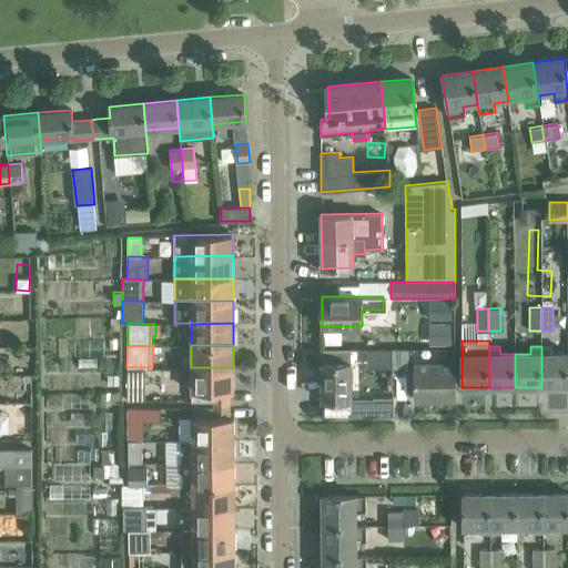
[(553,346),(541,346),(541,387),(567,386),(567,352),(553,353),(553,346)]
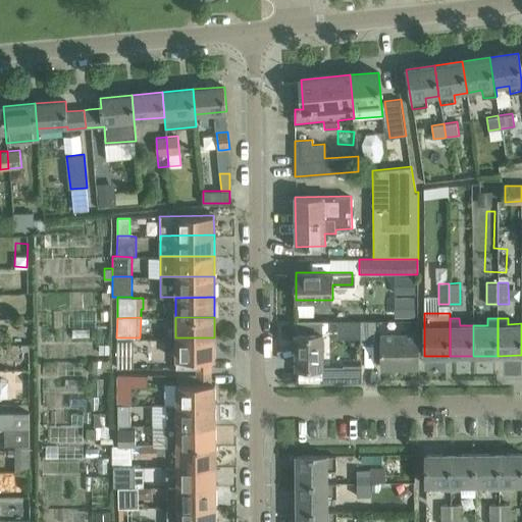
[(376,320),(360,320),(360,345),(376,345),(376,320)]
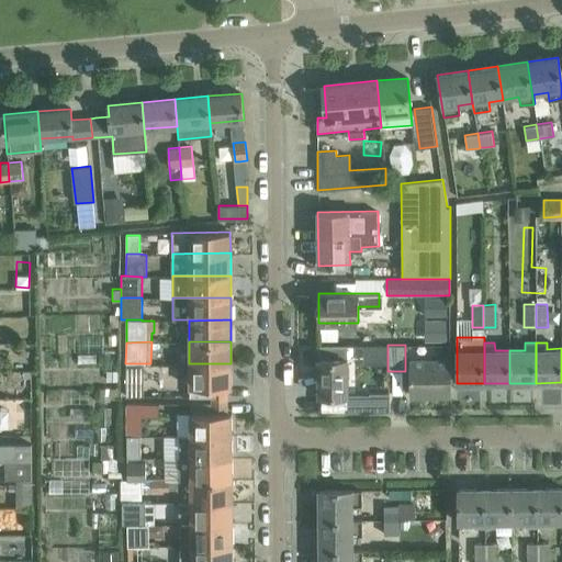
[(347,346),(318,346),(318,396),(323,396),(323,413),(364,412),(363,395),(347,395),(347,346)]
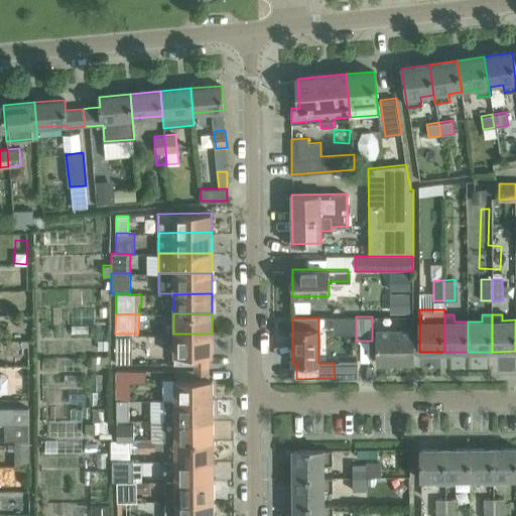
[(413,363),(413,317),(404,317),(405,330),(377,330),(377,363),(413,363)]
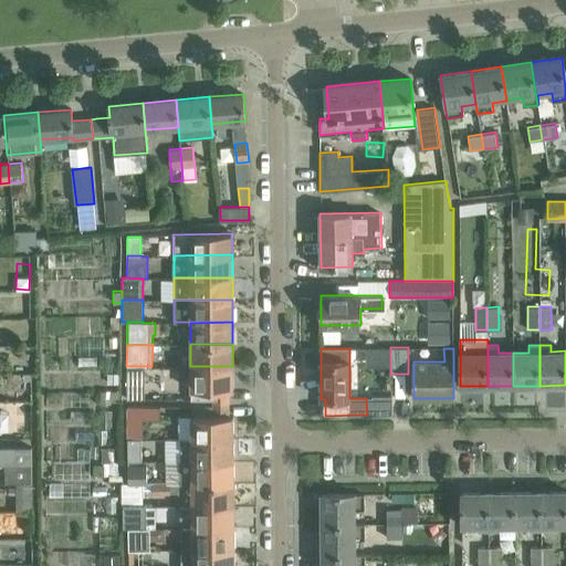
[(142,399),(143,367),(126,366),(126,380),(127,380),(126,399),(142,399)]
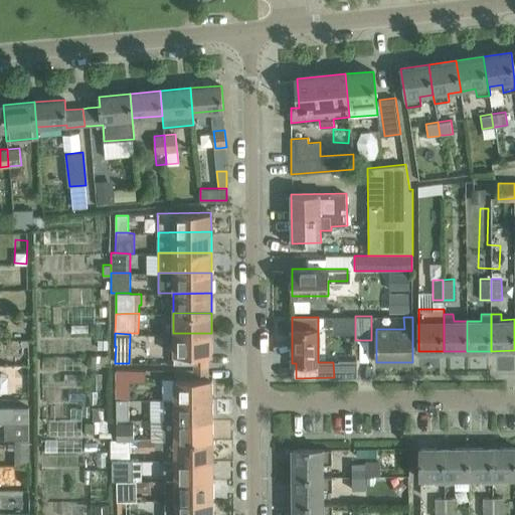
[(212,355),(211,333),(173,333),(173,364),(208,364),(208,355),(212,355)]
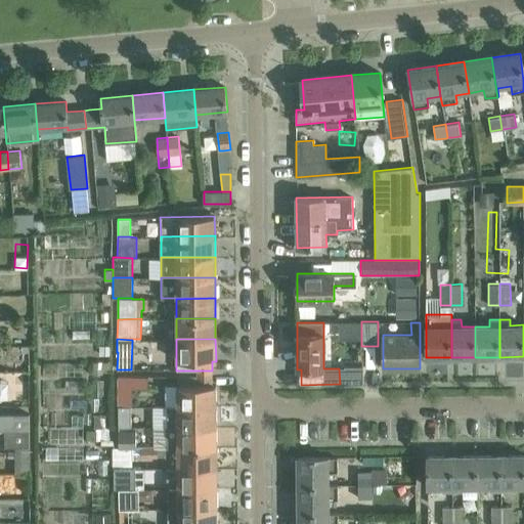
[(363,367),(344,368),(344,384),(363,384),(363,367)]
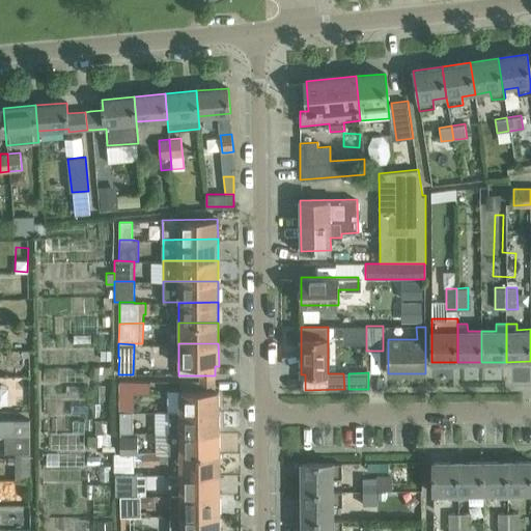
[(128,411),(134,411),(134,393),(150,392),(150,381),(118,381),(119,412),(128,411)]
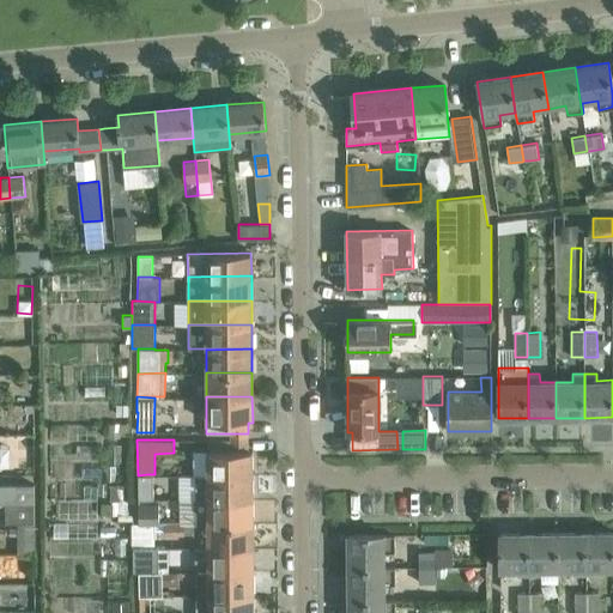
[(248,451),(248,439),(207,439),(207,475),(253,474),(253,451),(248,451)]
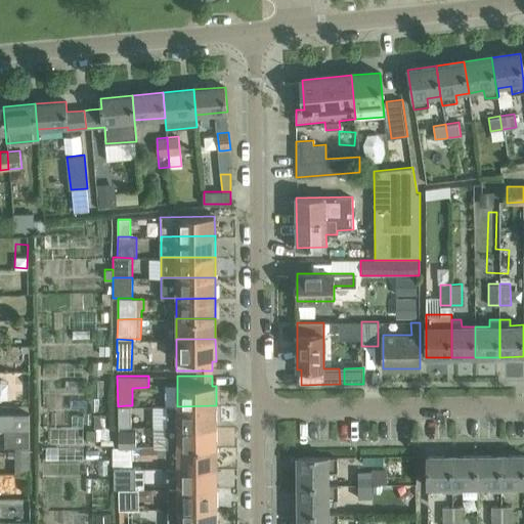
[(216,426),(216,405),(177,406),(167,406),(168,426),(216,426)]
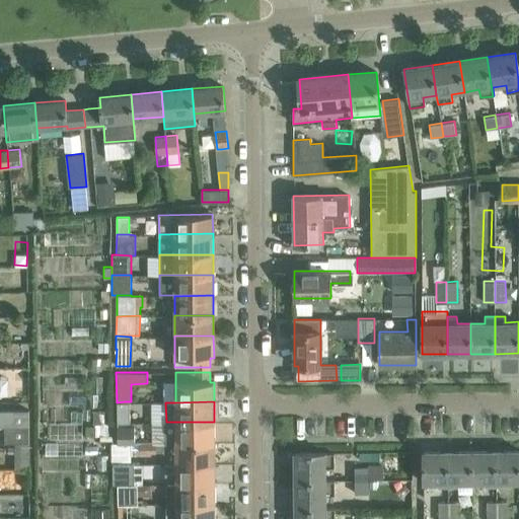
[(130,403),(118,403),(118,424),(130,424),(130,403)]
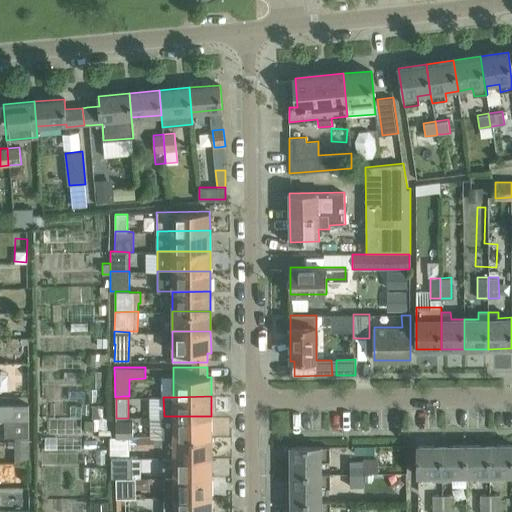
[(29,437),(29,404),(0,404),(0,420),(5,420),(5,437),(29,437)]
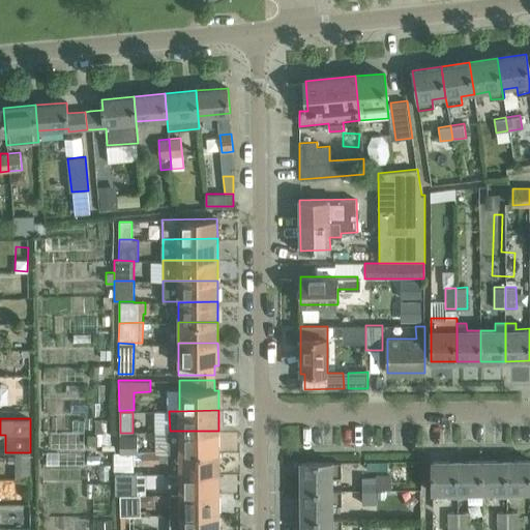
[(218,451),(218,431),(170,431),(168,432),(168,452),(218,451)]
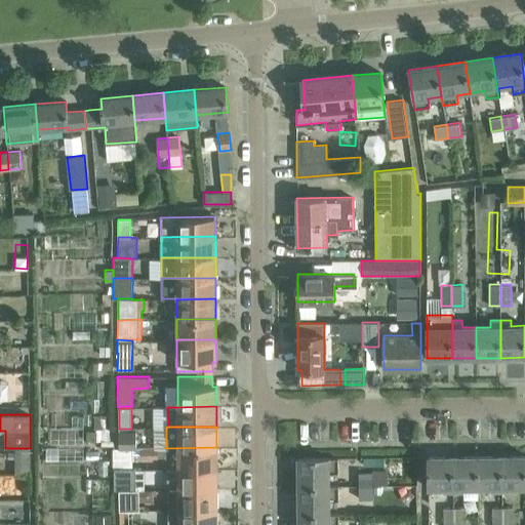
[(135,432),(119,432),(119,449),(136,449),(135,432)]
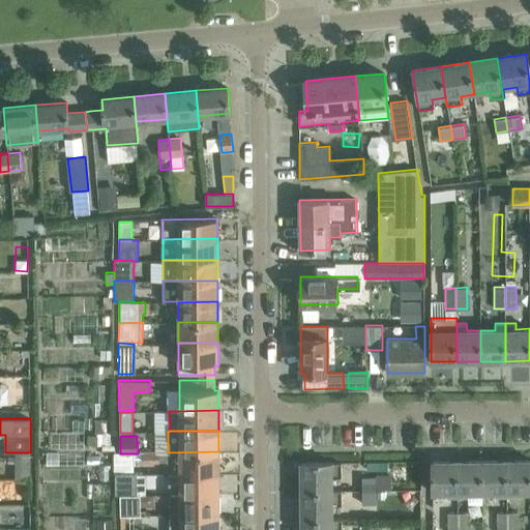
[(159,451),(144,452),(144,463),(159,463),(159,451)]
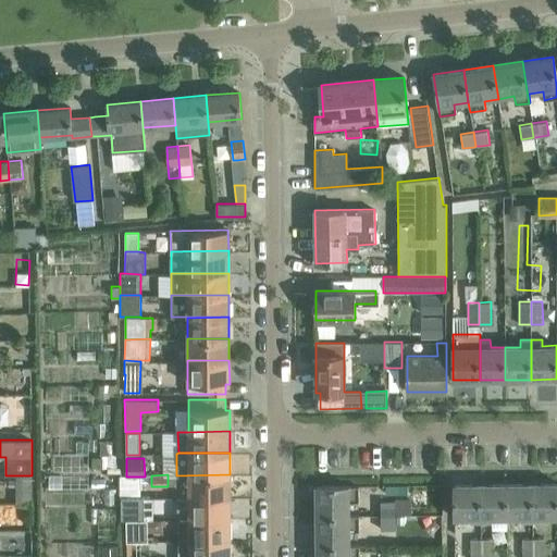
[(176,475),(176,497),(178,497),(230,496),(230,474),(176,475)]
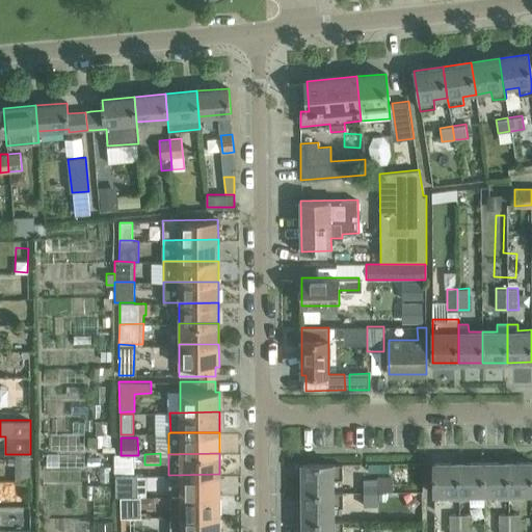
[(15,468),(15,481),(30,481),(31,454),(30,454),(15,454),(15,468)]
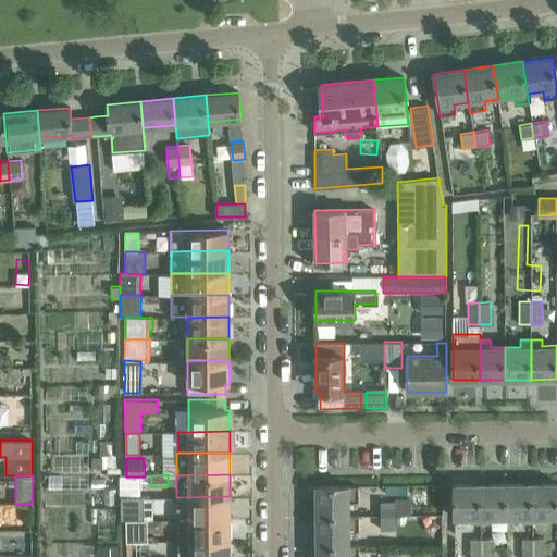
[(556,516),(556,483),(533,484),(533,522),(543,522),(543,516),(556,516)]
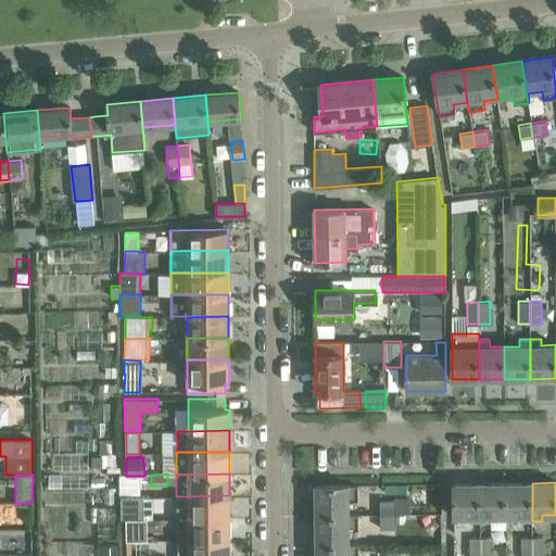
[(480,522),(479,483),(453,483),(453,516),(469,516),(469,522),(480,522)]
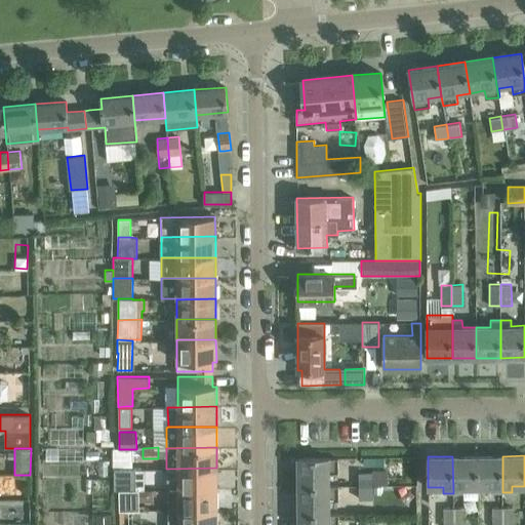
[(477,487),(477,456),(452,456),(453,493),(463,493),(463,487),(477,487)]
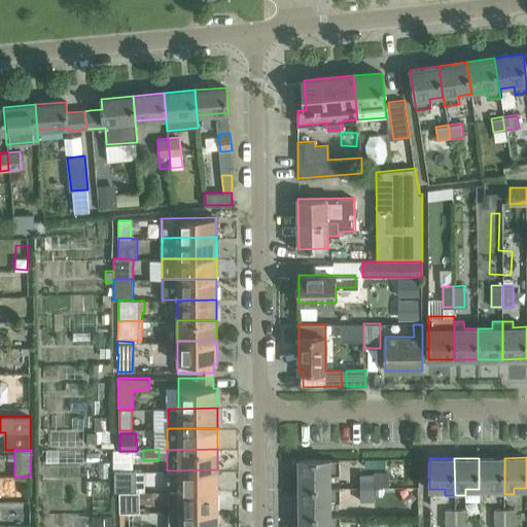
[(504,458),(479,458),(479,489),(493,488),(493,494),(504,494),(504,458)]
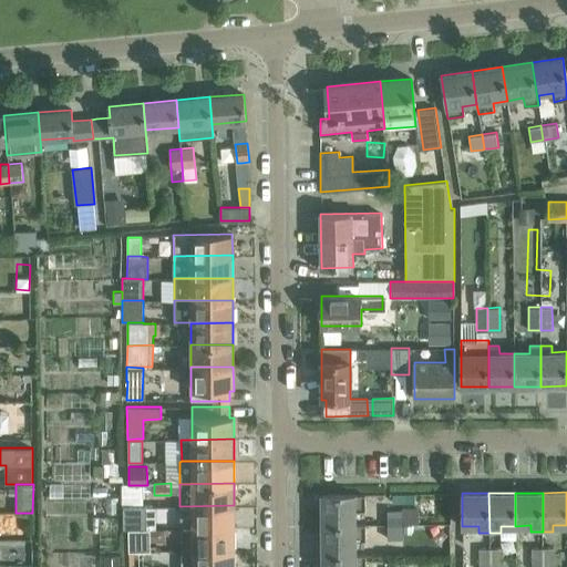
[(366,494),(322,494),(322,525),(357,524),(357,511),(366,509),(366,494)]
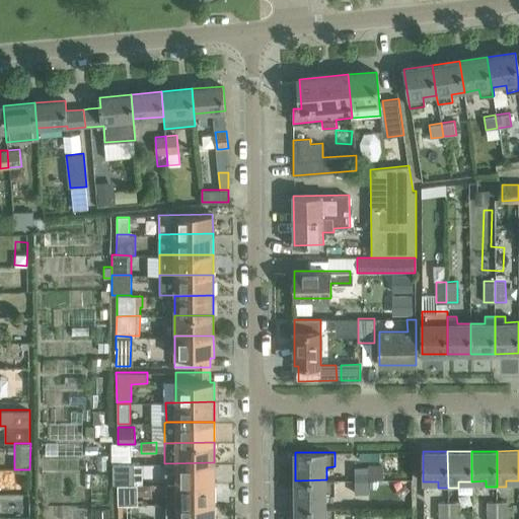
[(215,483),(214,462),(166,463),(166,484),(215,483)]
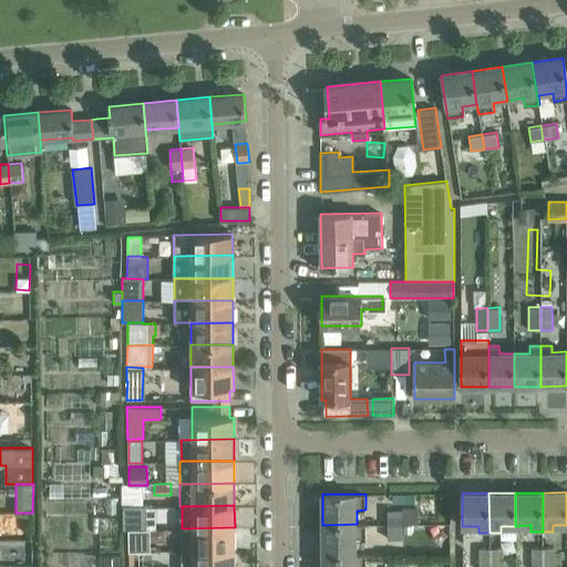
[(387,511),(387,525),(402,525),(416,524),(416,509),(387,511)]
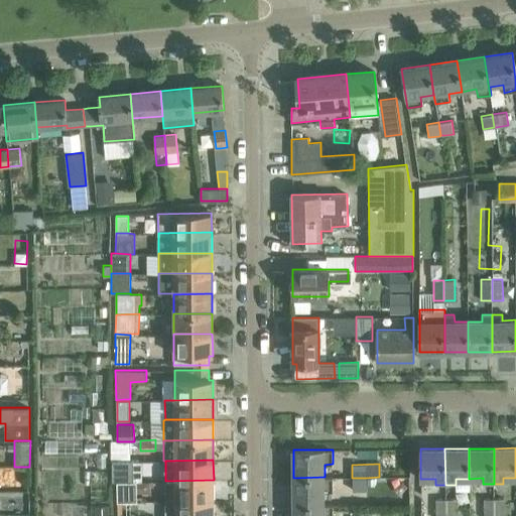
[(325,477),(293,478),(294,505),(325,505),(325,491),(334,491),(334,477),(325,477)]
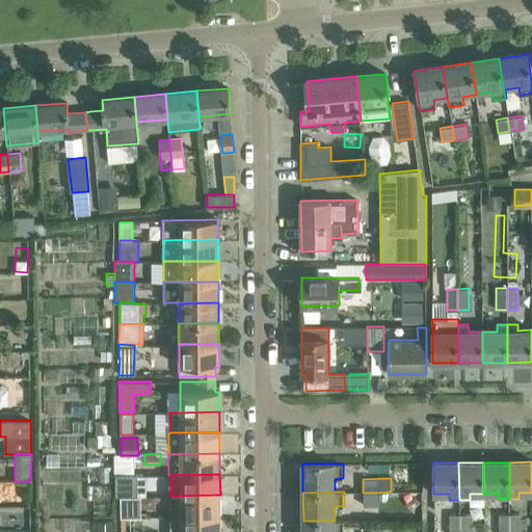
[(377,506),(377,493),(363,493),(364,506),(377,506)]
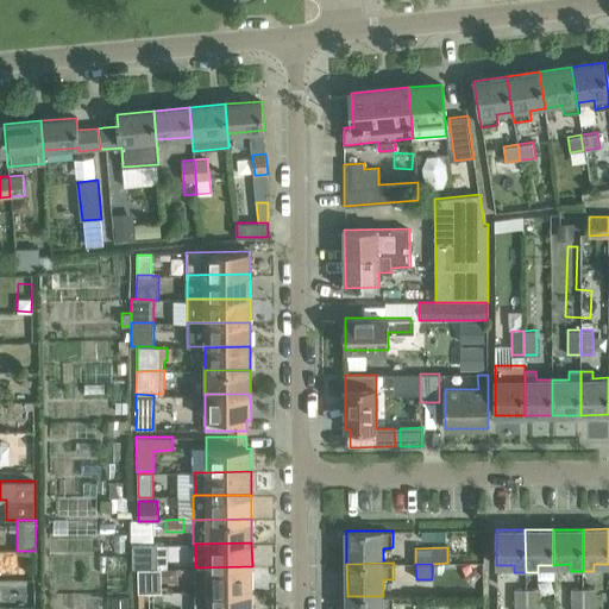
[(252,590),(252,566),(195,567),(195,591),(207,591),(252,590)]
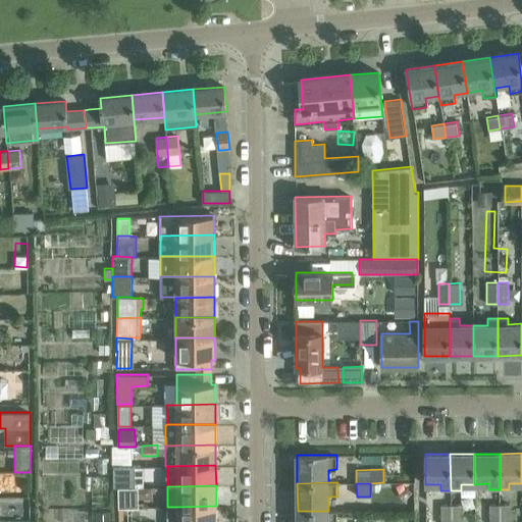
[(139,488),(118,488),(118,508),(139,507),(139,488)]
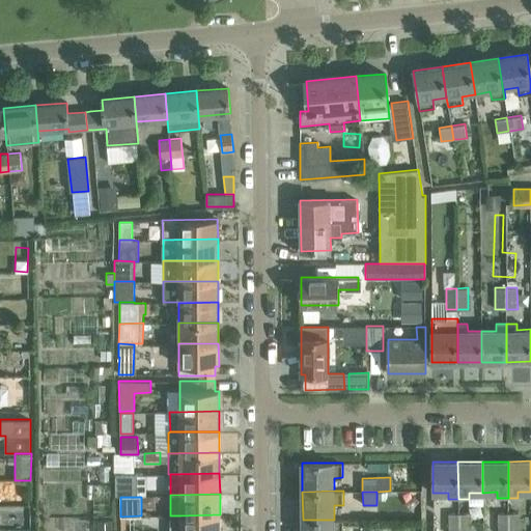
[(507,530),(508,512),(497,512),(497,530),(507,530)]
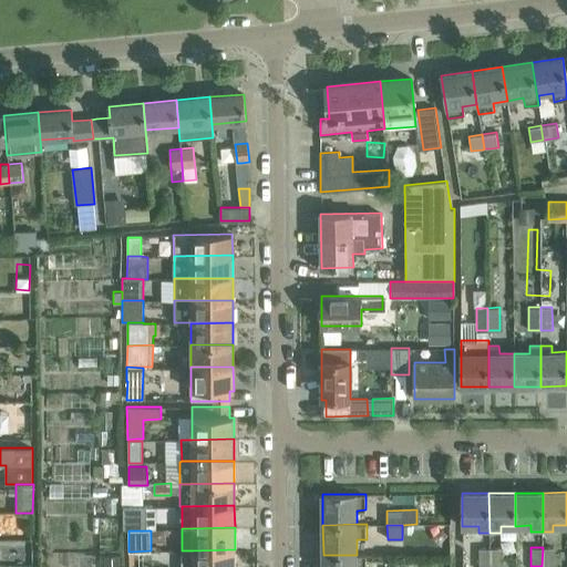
[(554,566),(555,547),(543,547),(542,566),(554,566)]
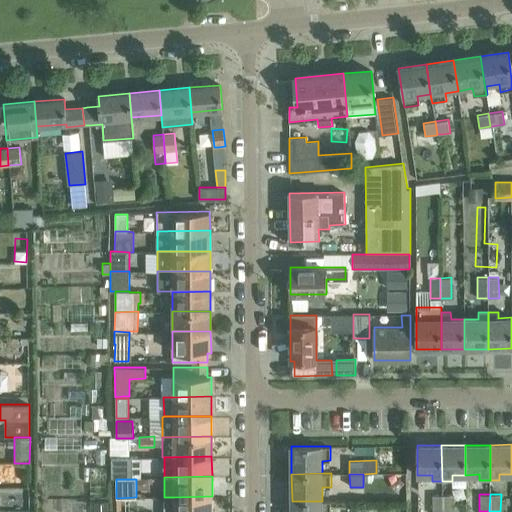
[(441,511),(442,495),(432,495),(432,511),(441,511)]
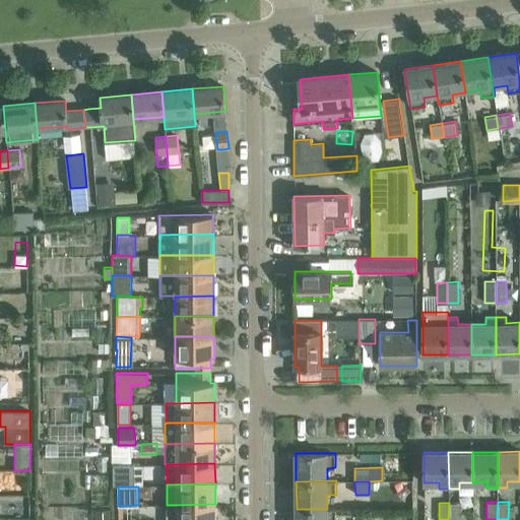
[(460,519),(460,503),(449,503),(448,519),(460,519)]
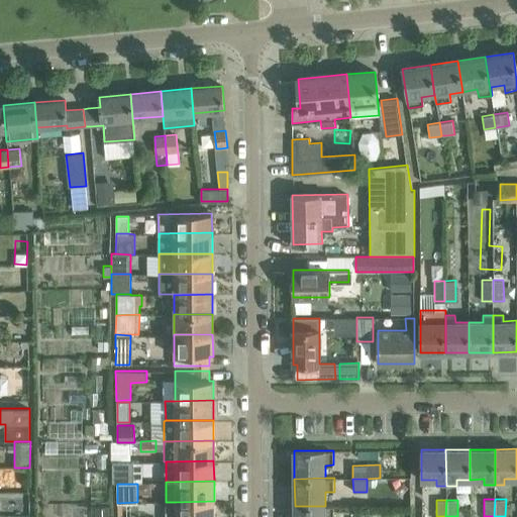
[(176,502),(166,502),(166,516),(213,516),(214,501),(176,502)]
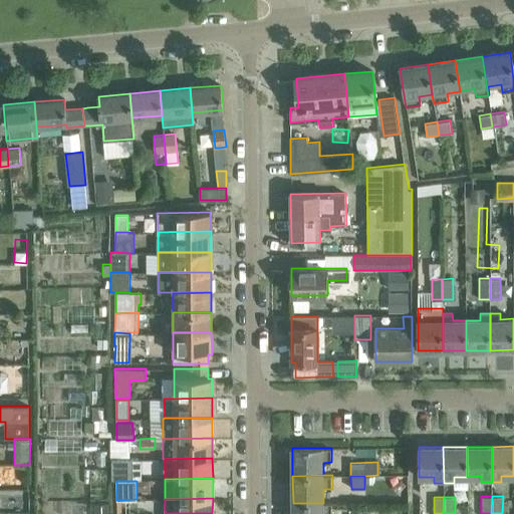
[(332,513),(332,503),(293,504),(292,513),(332,513)]
